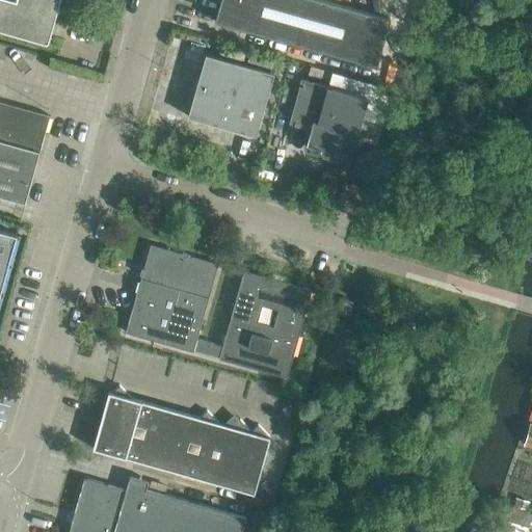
[(0,0),(0,28),(42,41),(48,41),(51,38),(61,0),(0,0)]
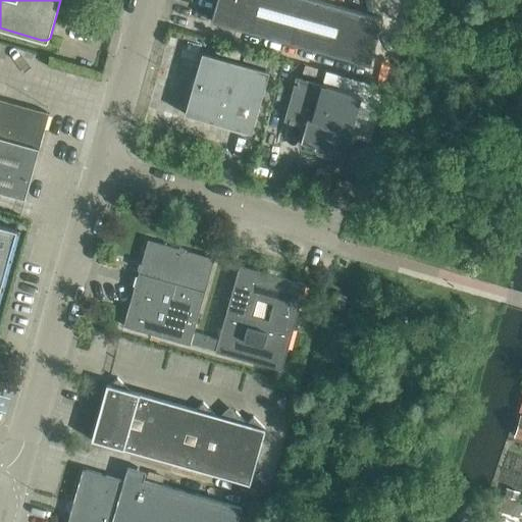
[(217,0),(212,20),(227,24),(371,65),(384,17),(321,0),(217,0)]
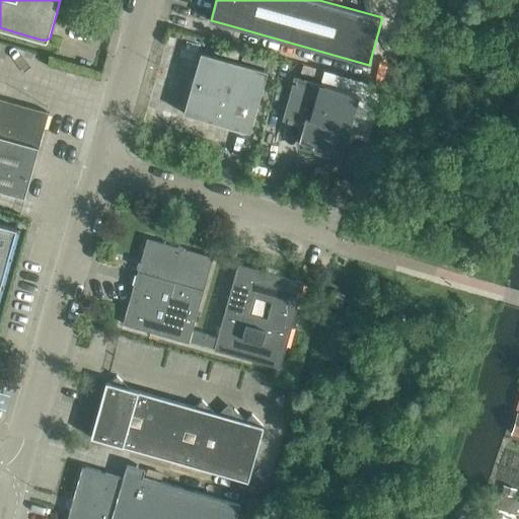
[(186,113),(226,125),(250,133),(268,76),(202,56),(186,113)]
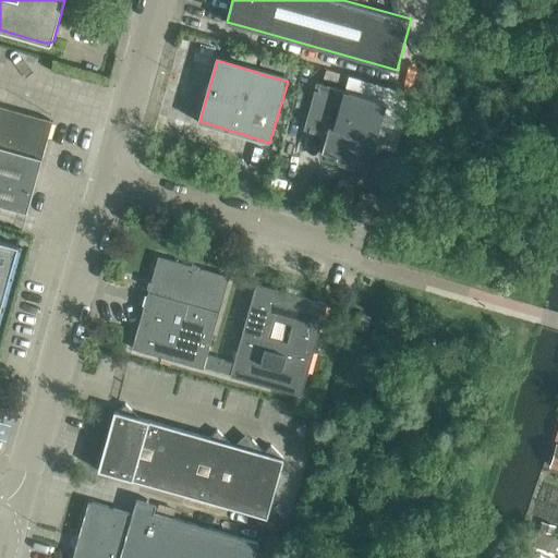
[(304,130),(307,130),(328,136),(322,156),(367,170),(376,142),(396,147),(408,107),(319,80),(304,130)]
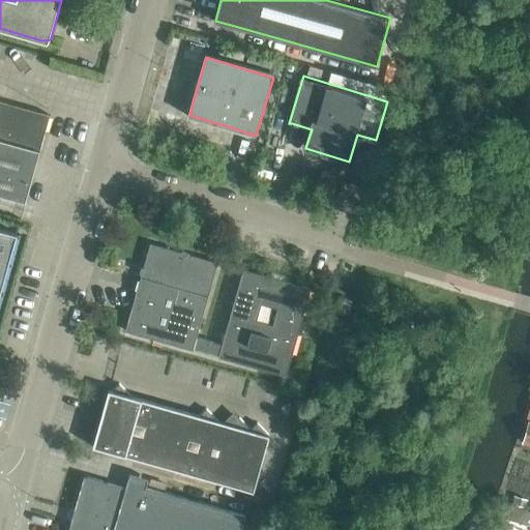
[(0,194),(25,201),(51,115),(0,99),(0,194)]
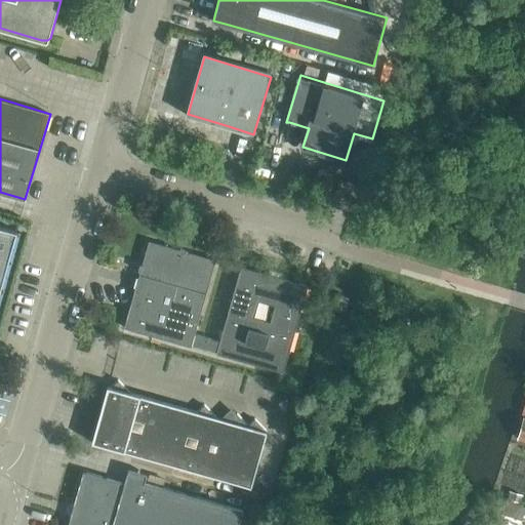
[(354,205),(359,185),(339,179),(332,205),(352,211),(354,205)]
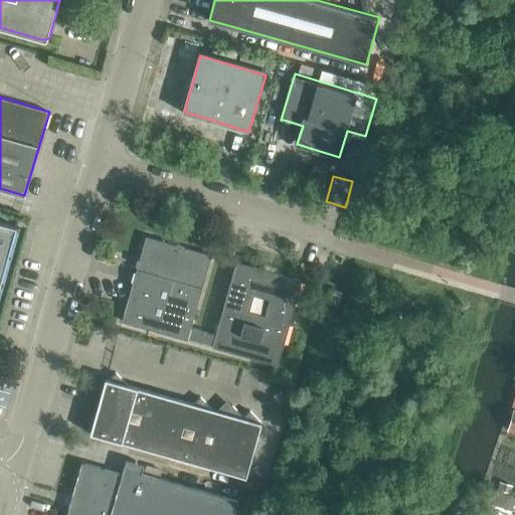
[(0,225),(0,288),(17,230),(0,225)]
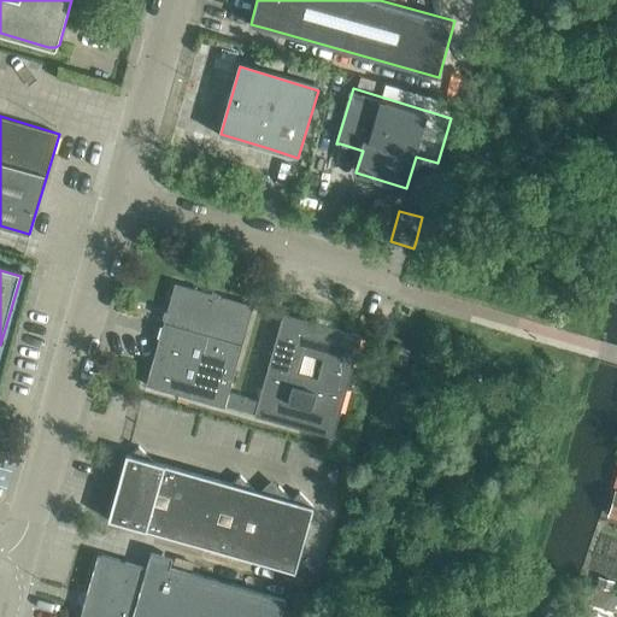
[(362,335),(283,313),(258,401),(229,393),(254,305),(175,283),(146,386),(224,407),(225,405),(254,413),(254,415),(334,438),(362,335)]
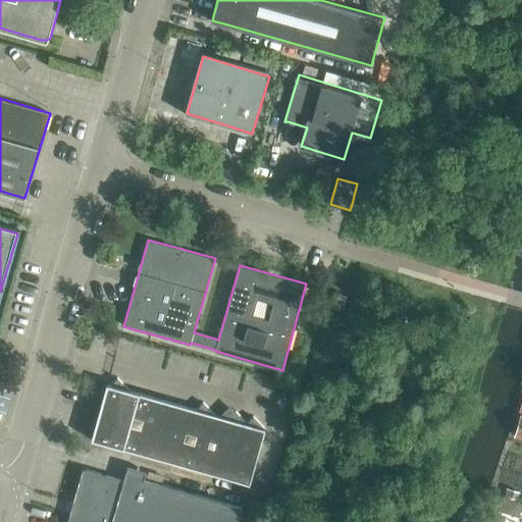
[(335,292),(330,306),(345,310),(349,296),(335,292)]
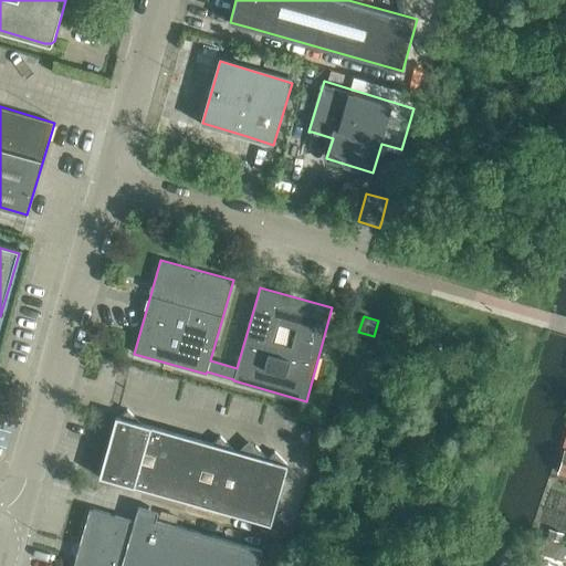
[(116,417),(116,419),(100,477),(134,486),(271,525),(287,463),(275,451),(268,459),(250,440),(236,453),(220,437),(212,444),(116,417)]
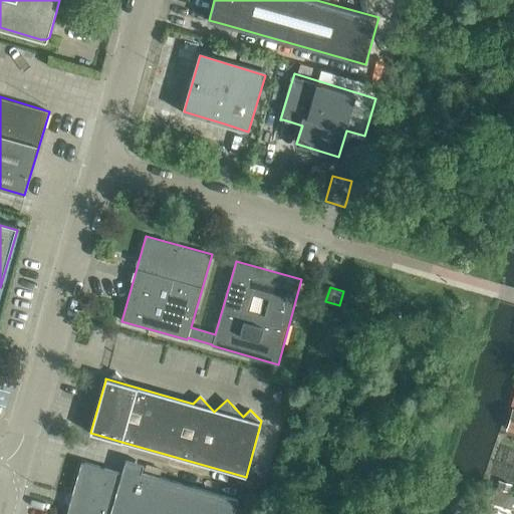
[(121,473),(81,462),(66,513),(233,513),(238,500),(160,477),(163,469),(146,464),(146,466),(125,461),(121,473)]
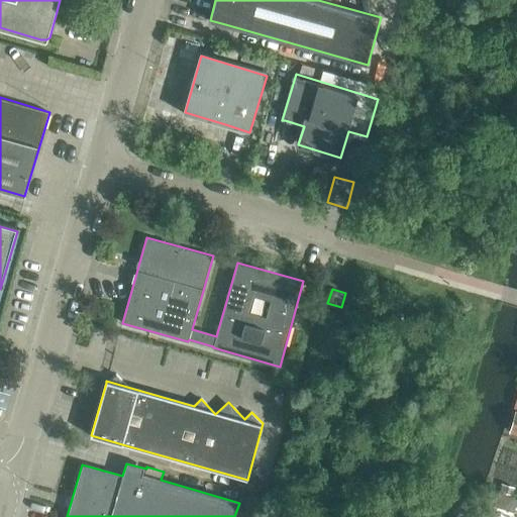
[(514,487),(501,483),(499,490),(512,494),(514,487)]
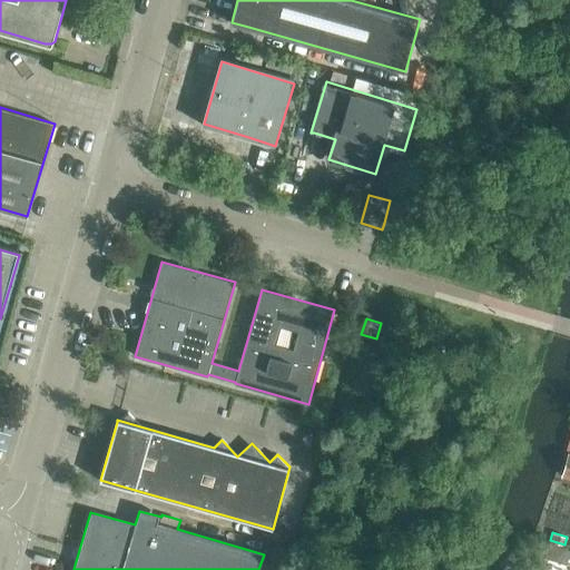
[(569,552),(569,549),(566,548),(540,540),(534,559),(566,569),(569,552)]
